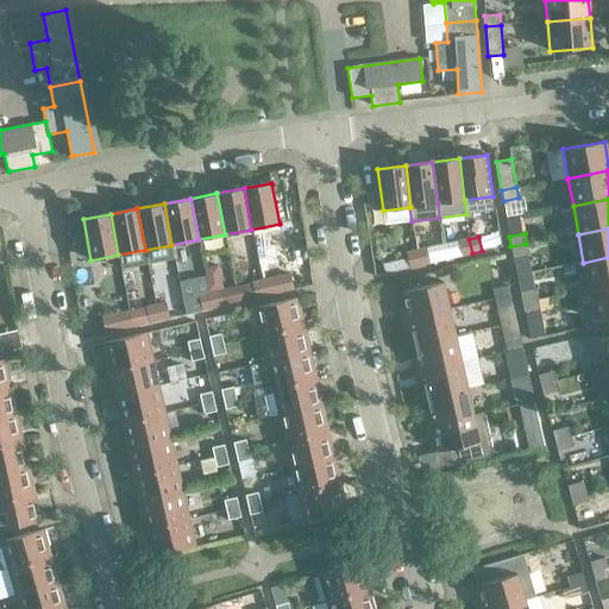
[(472,253),(469,239),(459,242),(463,256),(472,253)]
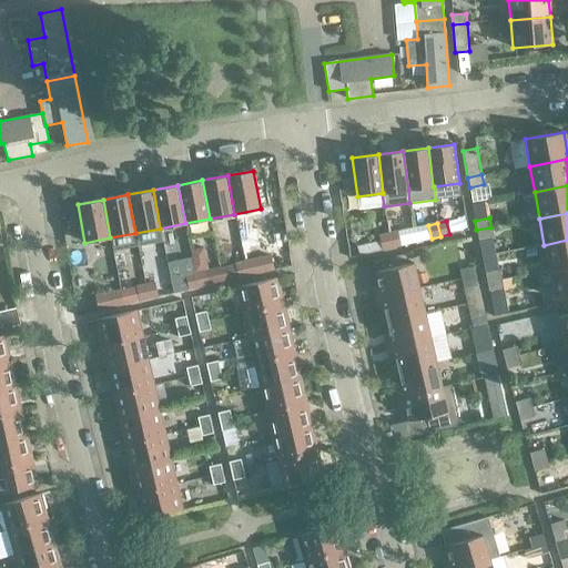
[(493,236),(490,227),(476,230),(478,240),(493,236)]
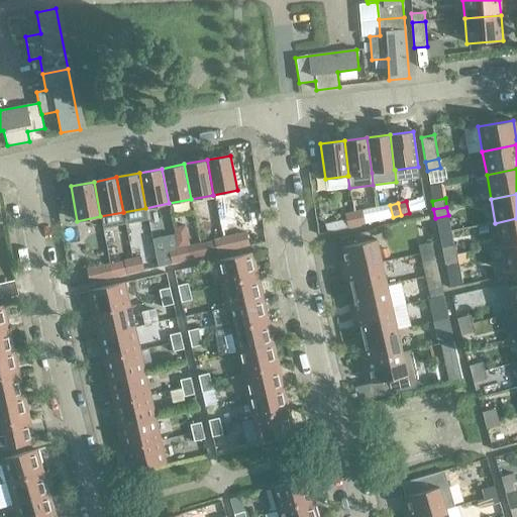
[(362,211),(353,213),(356,225),(365,223),(362,211)]
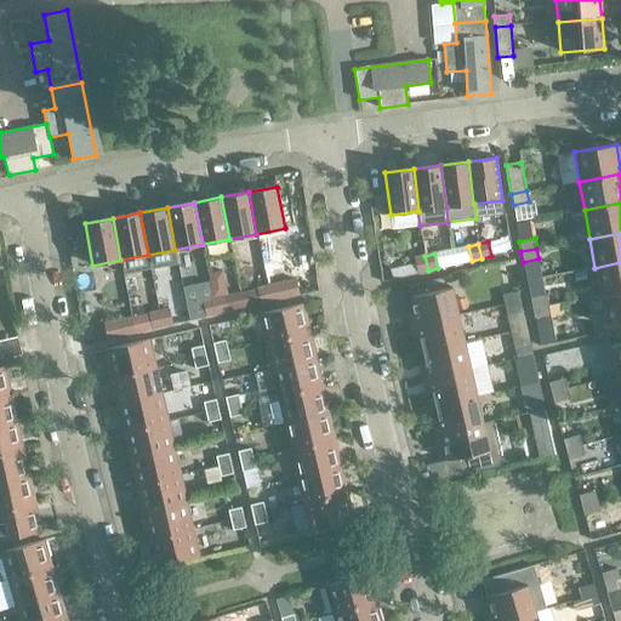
[(428,271),(425,256),(414,258),(417,273),(428,271)]
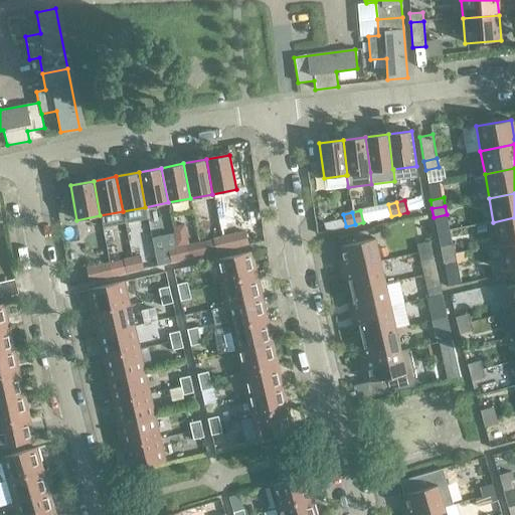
[(514,217),(493,222),(498,245),(514,242),(514,217)]
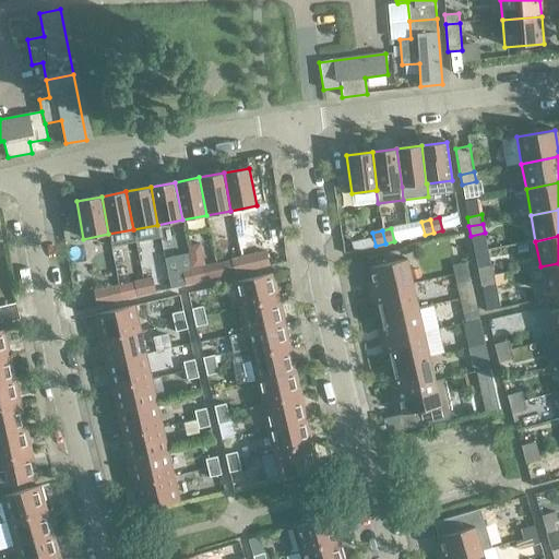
[(244,271),(252,270),(270,265),(266,251),(240,258),(244,271)]
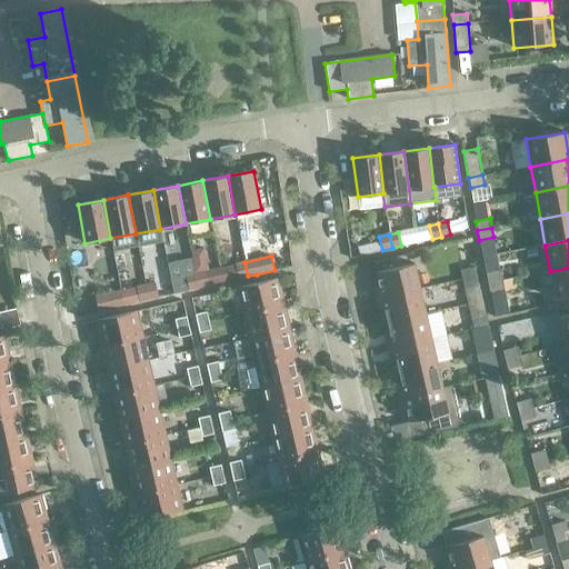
[(248,276),(245,262),(236,265),(239,278),(248,276)]
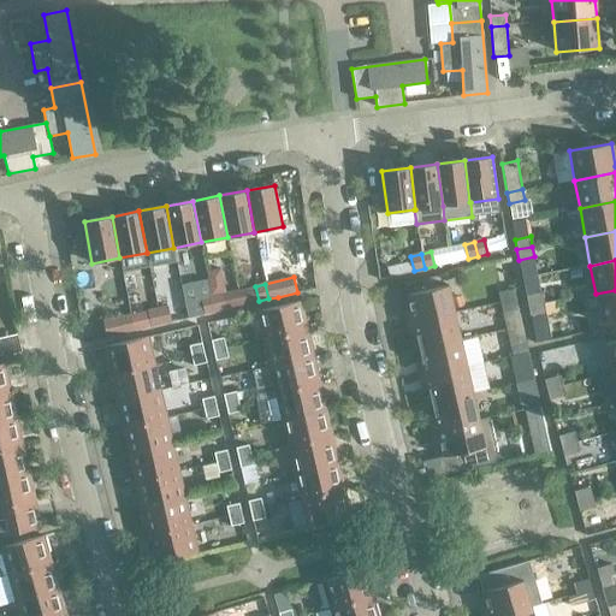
[(407,295),(413,323),(454,313),(448,285),(407,295)]
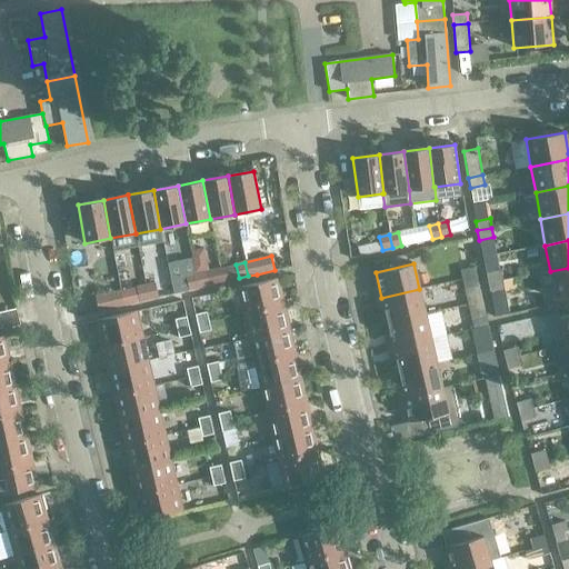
[(477,276),(475,267),(460,270),(462,279),(477,276)]
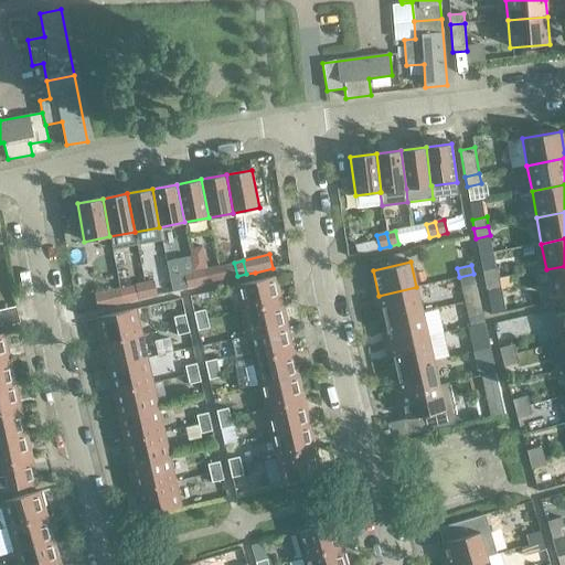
[(564,266),(546,269),(551,297),(564,294),(564,266)]
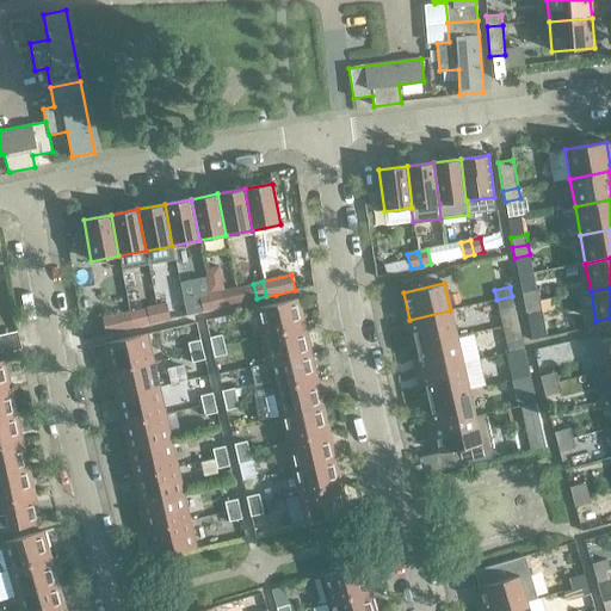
[(524,303),(539,301),(537,290),(522,294),(524,303)]
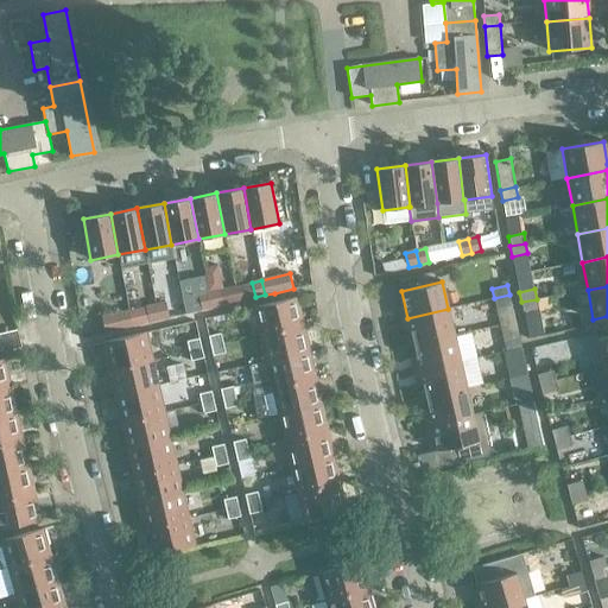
[(219,290),(208,292),(211,308),(221,305),(219,290)]
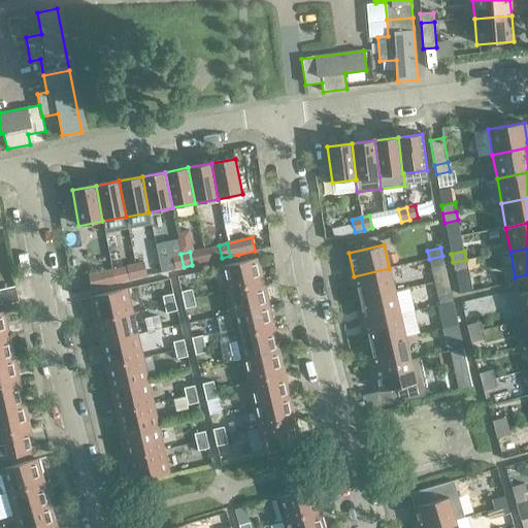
[(184,267),(180,254),(172,256),(175,269),(184,267)]
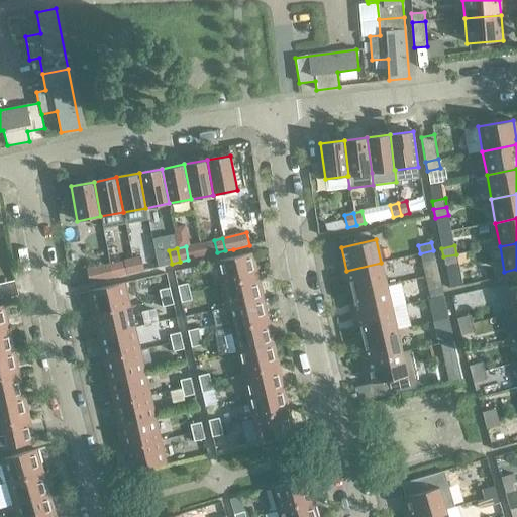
[(435,260),(433,250),(420,253),(422,263),(435,260)]
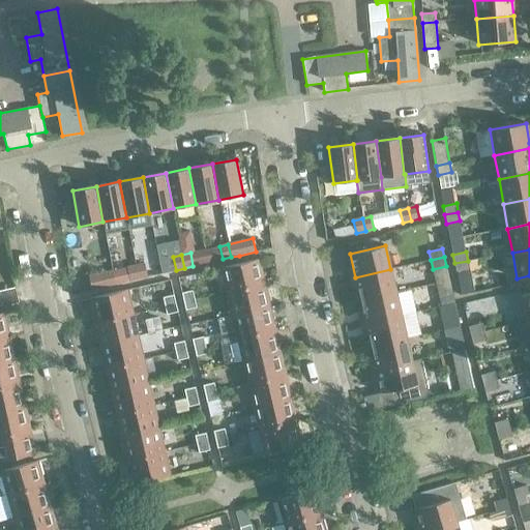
[(228,292),(263,284),(258,261),(259,261),(259,260),(221,268),(222,270),(223,269),(228,292)]
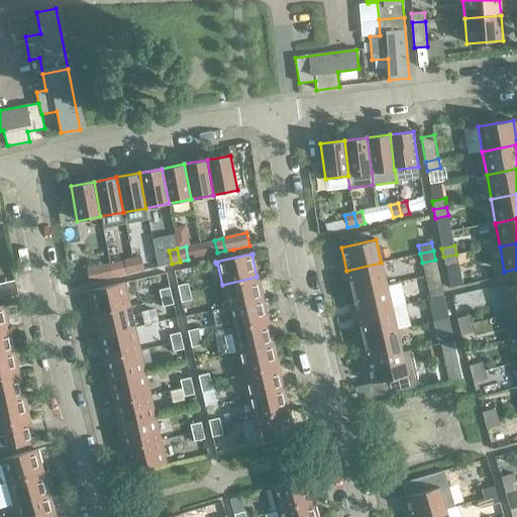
[(457,263),(456,254),(443,256),(444,266),(457,263)]
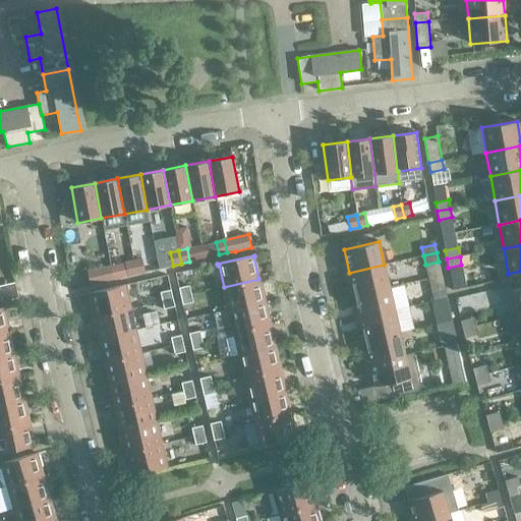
[(141,259),(133,262),(136,274),(145,272),(141,259)]
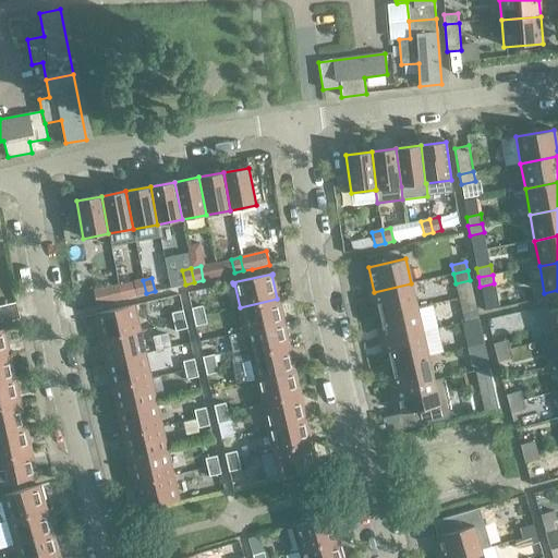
[(143,280),(119,286),(121,299),(146,293),(143,280)]
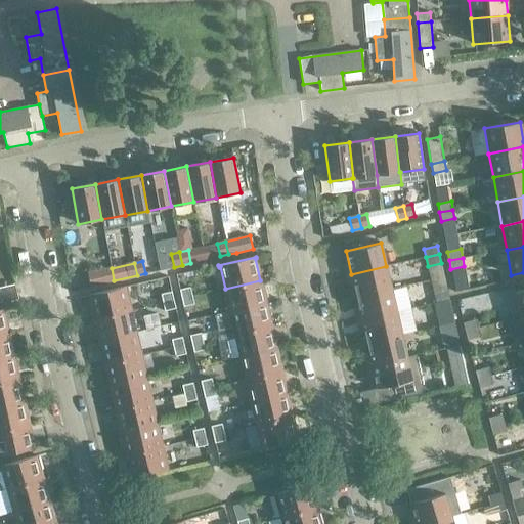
[(386,266),(351,274),(356,297),(392,289),(386,266)]
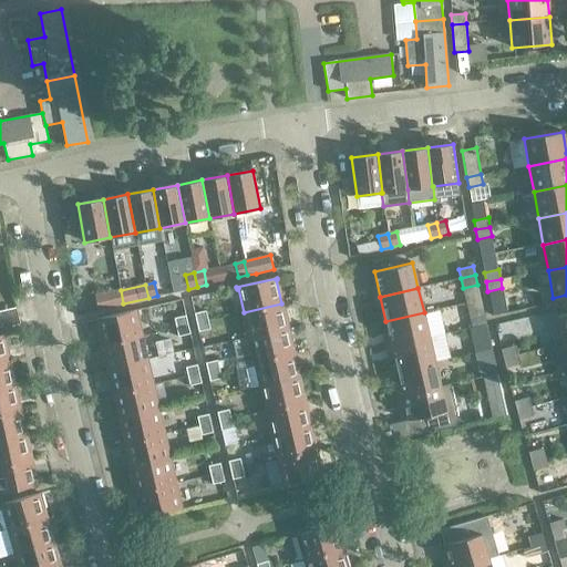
[(123,303),(121,290),(94,296),(98,310),(123,303)]
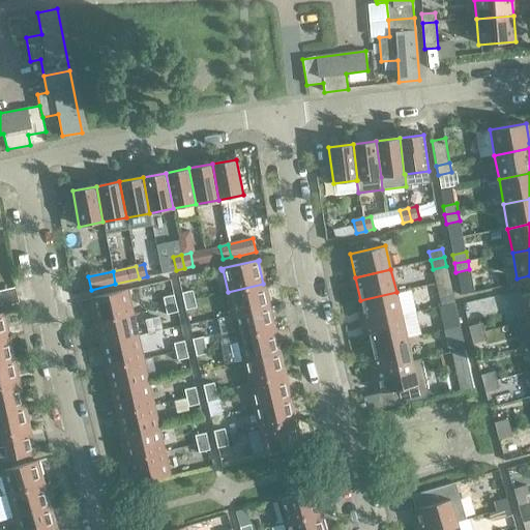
[(228,292),(233,315),(268,306),(263,284),(228,292)]
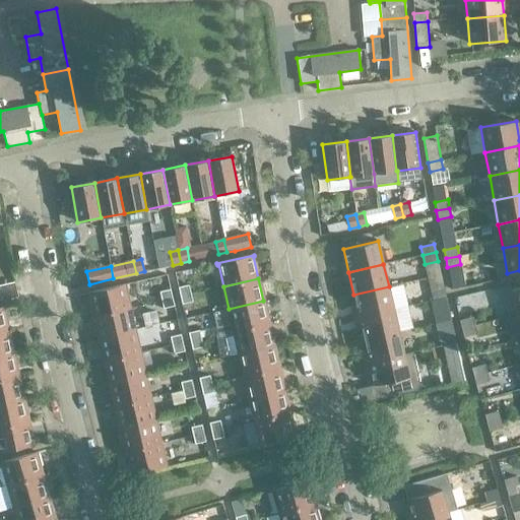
[(14,282),(0,285),(0,299),(17,296),(14,282)]
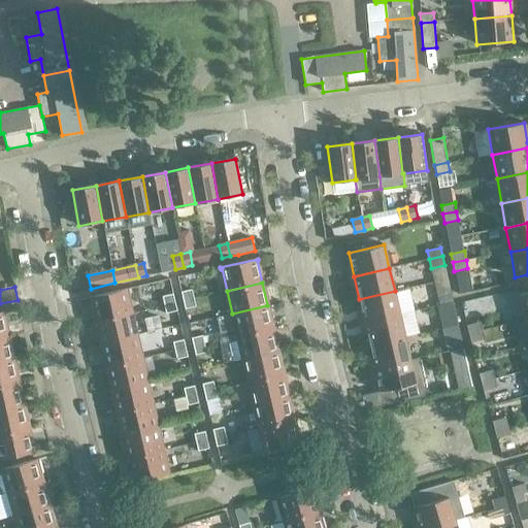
[(96,321),(131,312),(126,291),(127,291),(127,289),(89,297),(90,299),(91,299),(96,321)]
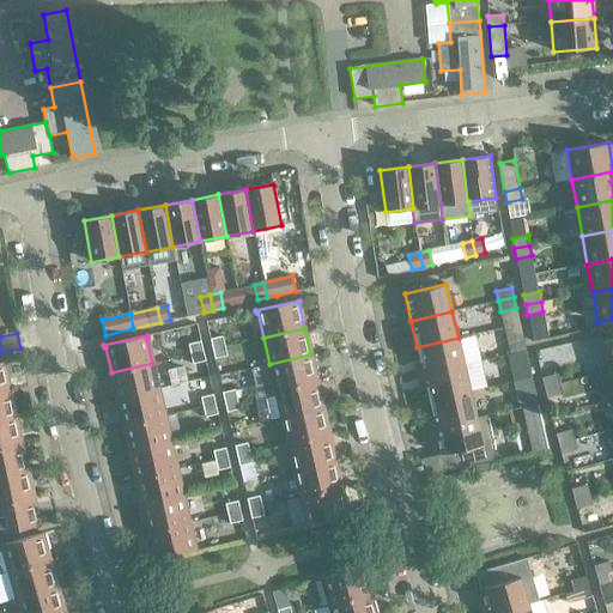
[(210,339),(212,350),(225,346),(223,337),(210,339)]
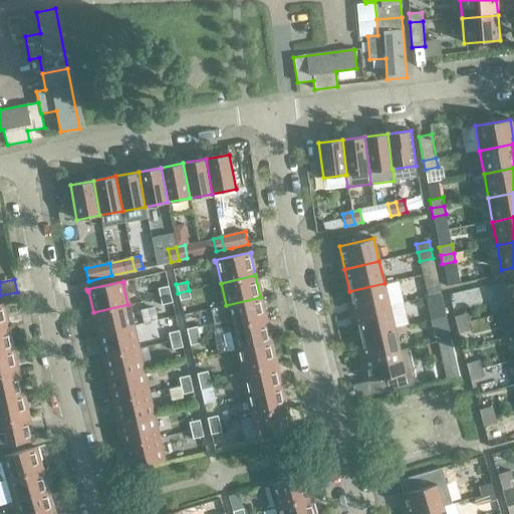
[(349,291),(354,313),(390,306),(384,283),(349,291)]
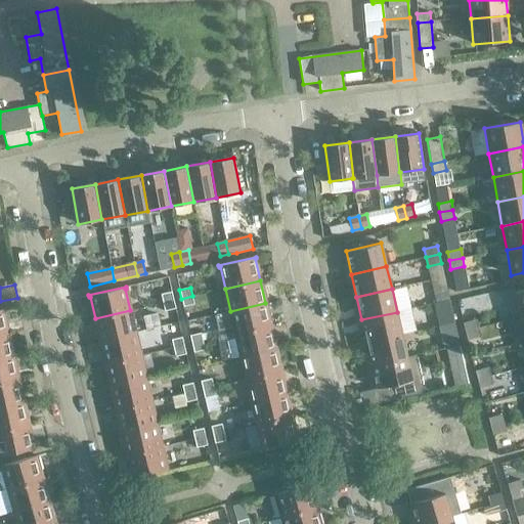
[(523,289),(515,292),(521,317),(523,316),(523,289)]
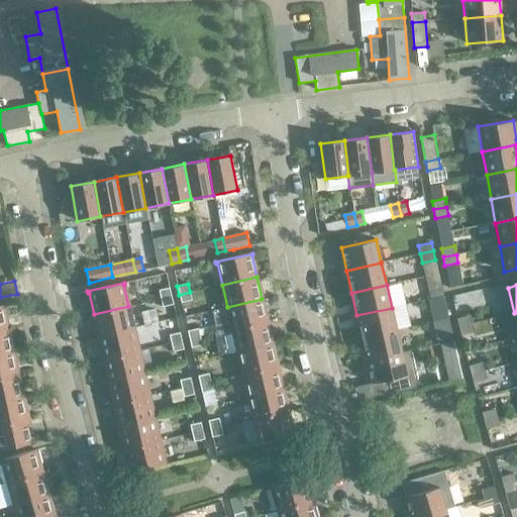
[(428,290),(430,299),(443,296),(441,287),(428,290)]
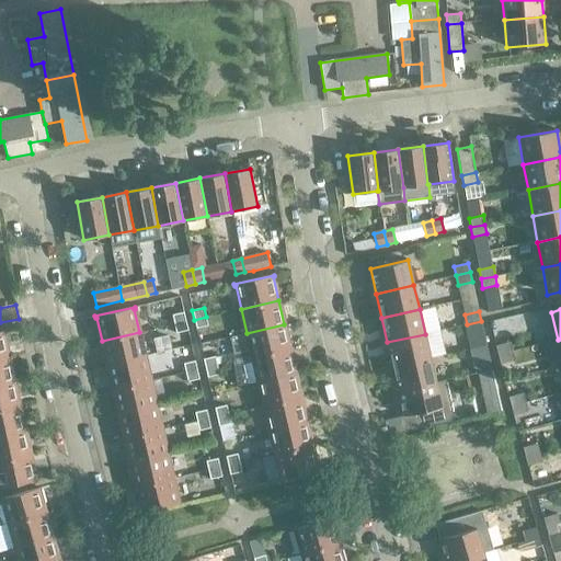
[(186,321),(184,312),(172,315),(174,324),(186,321)]
